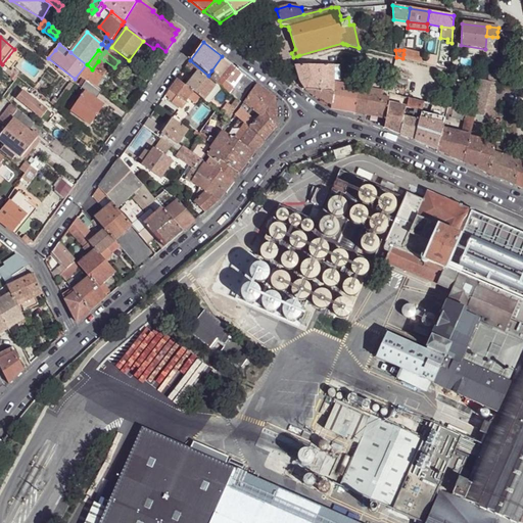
[(403,54),(402,58),(423,64),(423,58),(403,54)]
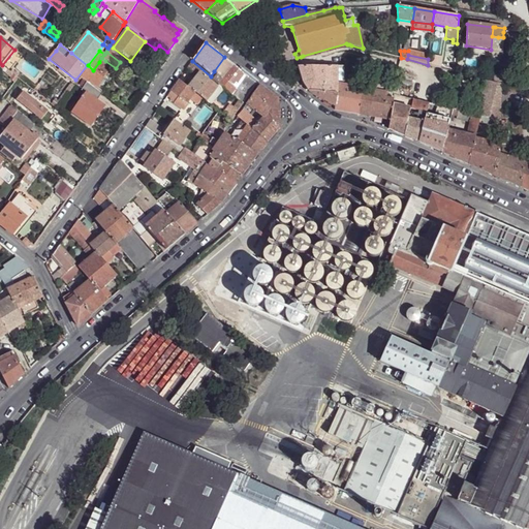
[(258,84),(224,57),(214,71),(218,74),(221,70),(227,75),(225,79),(220,86),(224,89),(234,96),(235,95),(244,103),(258,84)]
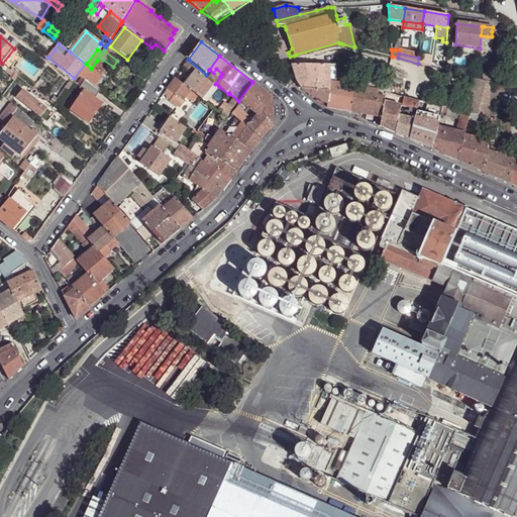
[(418,58),(418,64),(427,66),(429,61),(418,58)]
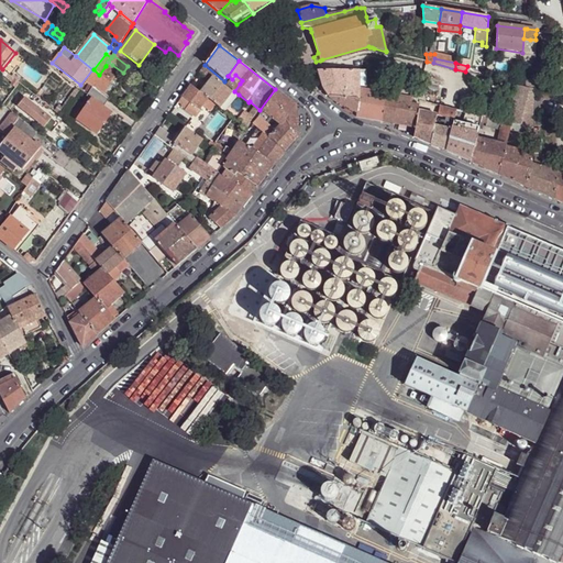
[(117,73),(110,68),(106,66),(99,75),(100,76),(95,84),(98,86),(96,88),(103,94),(112,79),(117,73)]
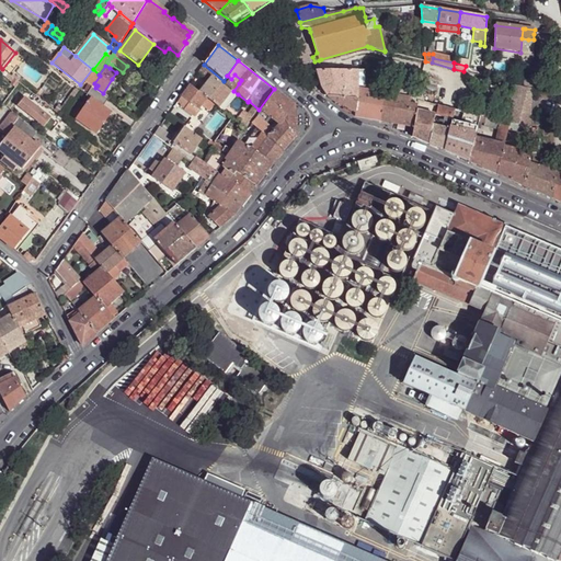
[(214,76),(203,68),(198,73),(209,82),(213,78),(214,76)]
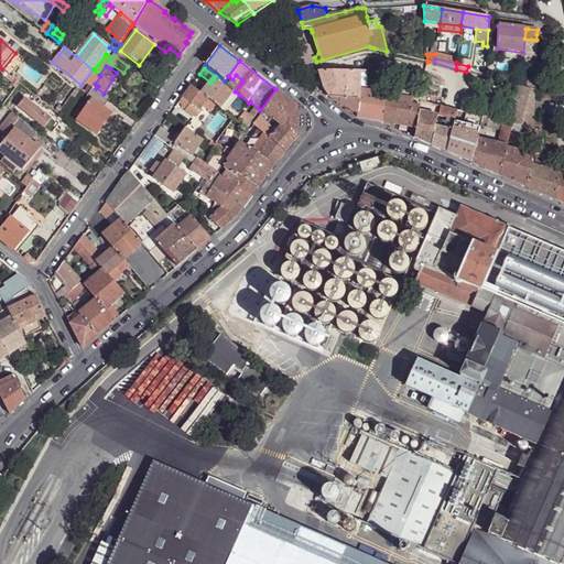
[(10,76),(2,69),(0,73),(0,74),(7,79),(10,76)]
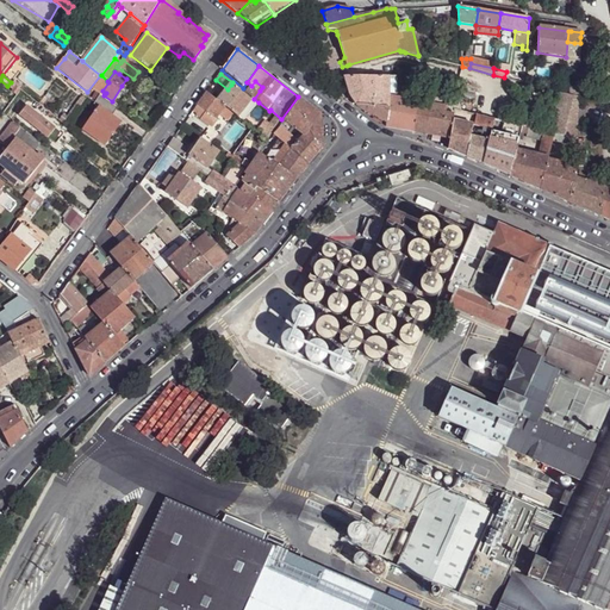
[(344,76),(350,95),(356,105),(387,110),(388,97),(387,97),(388,76),(344,76)]
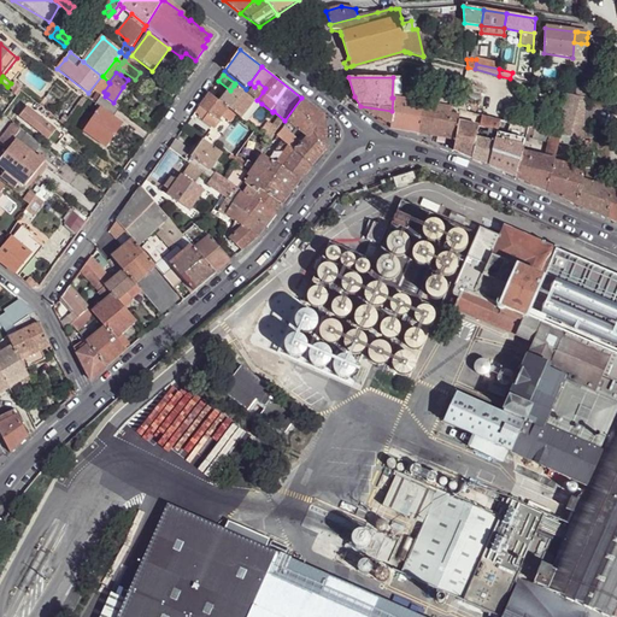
[(573,82),(575,93),(586,90),(583,80),(573,82)]
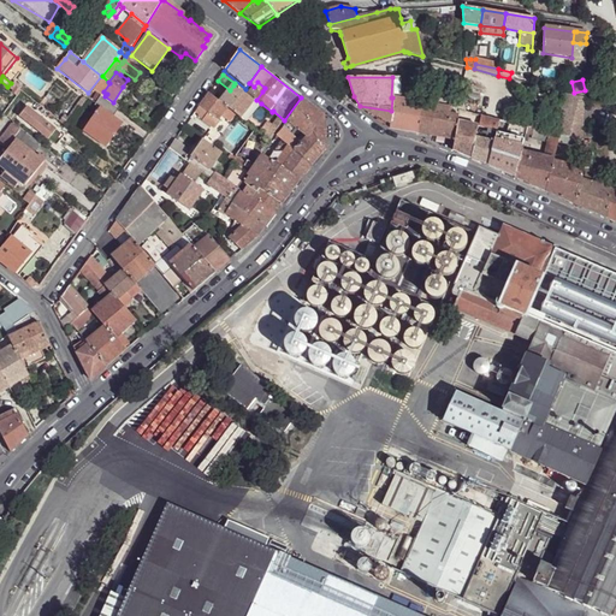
[(254,101),(234,86),(230,90),(220,101),(227,107),(235,113),(241,117),(254,101)]
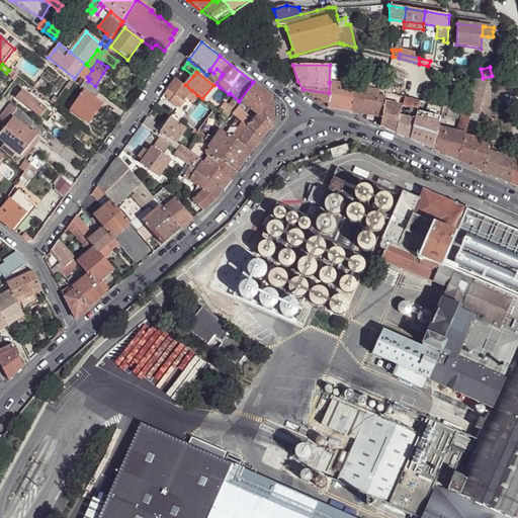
[(103,73),(95,86),(102,90),(110,78),(103,73)]
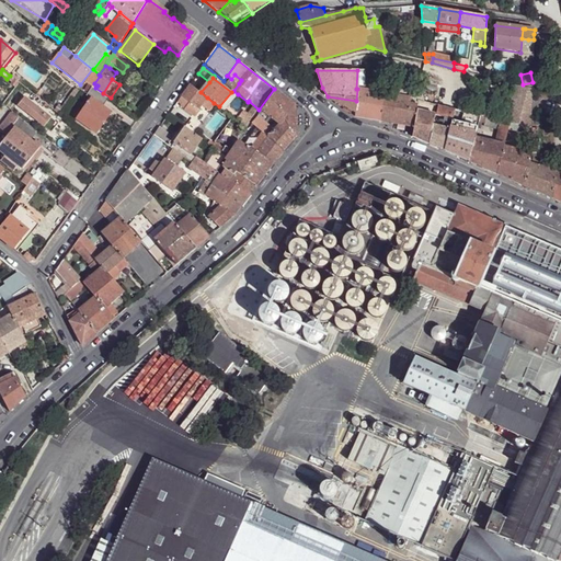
[(411,100),(418,101),(424,102),(424,101),(419,88),(400,83),(397,96),(411,100)]
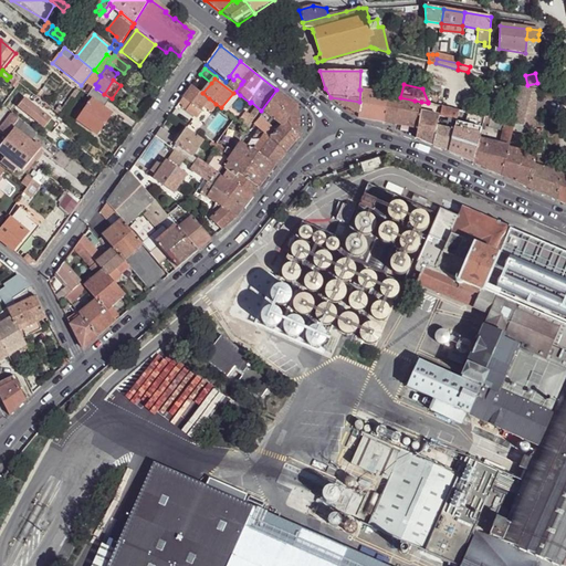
[(201,94),(191,85),(182,97),(200,111),(203,106),(209,98),(202,93),(201,94)]
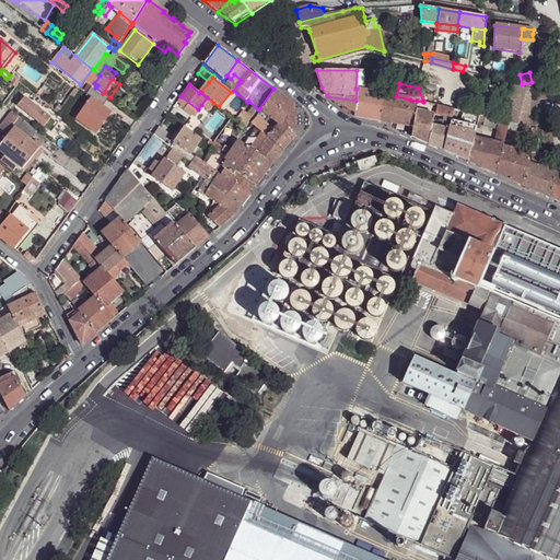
[(504,124),(508,125),(529,130),(529,129),(531,126),(531,109),(521,107),(522,86),(514,85),(504,124)]
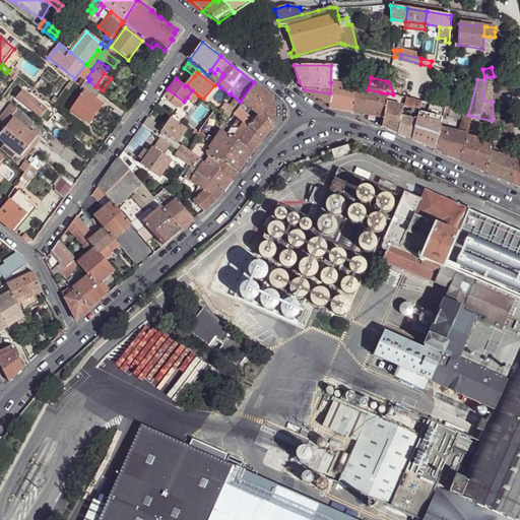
[(484,80),(483,100),(493,102),(494,84),(494,82),(484,80)]
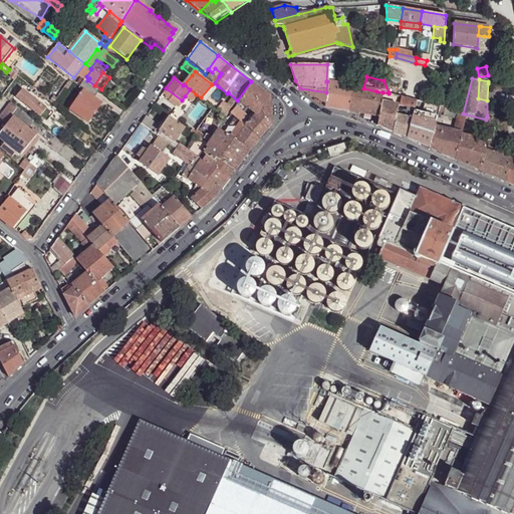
[(78,86),(83,90),(93,97),(97,91),(83,80),(78,86)]
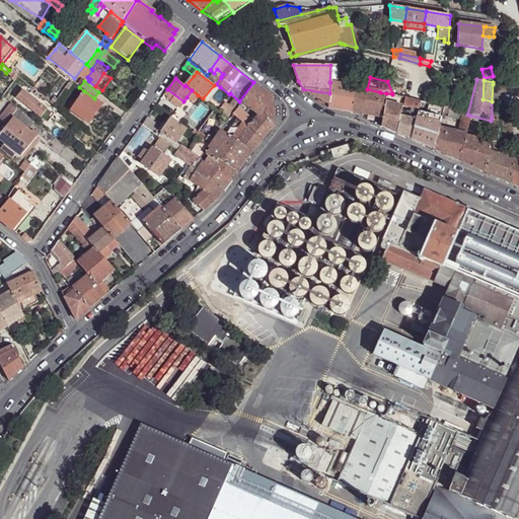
[(69,82),(57,99),(60,101),(72,84),(69,82)]
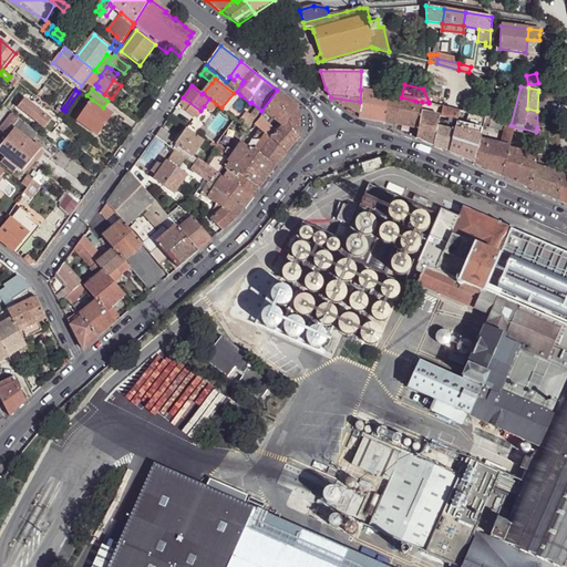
[(368,92),(361,90),(360,102),(359,115),(358,115),(358,119),(400,125),(418,129),(420,115),(421,107),(413,105),(415,101),(401,98),(393,96),(393,93),(389,93),(389,96),(368,92)]
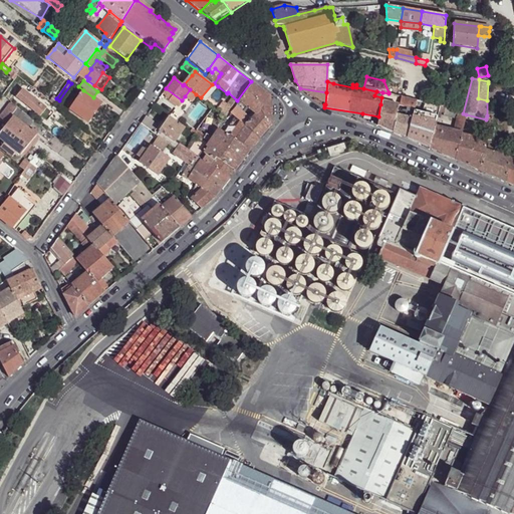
[(214,83),(213,82),(212,84),(201,97),(205,101),(218,86),(214,83)]
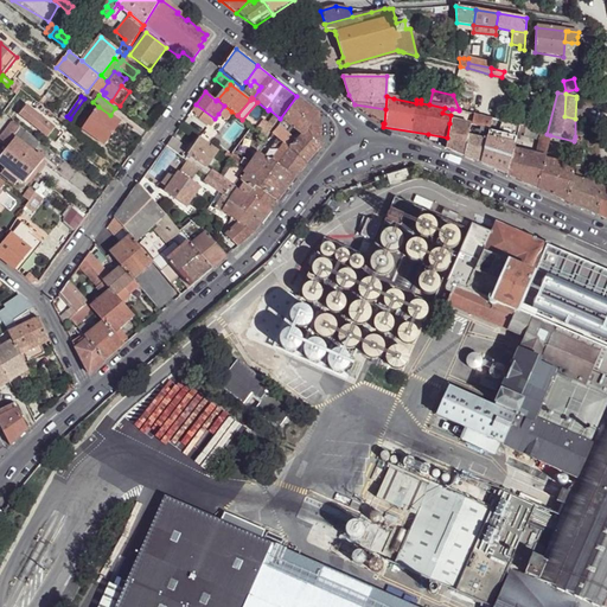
[(299,97),(282,120),(294,128),(302,135),(320,149),(321,147),(320,115),(299,97)]
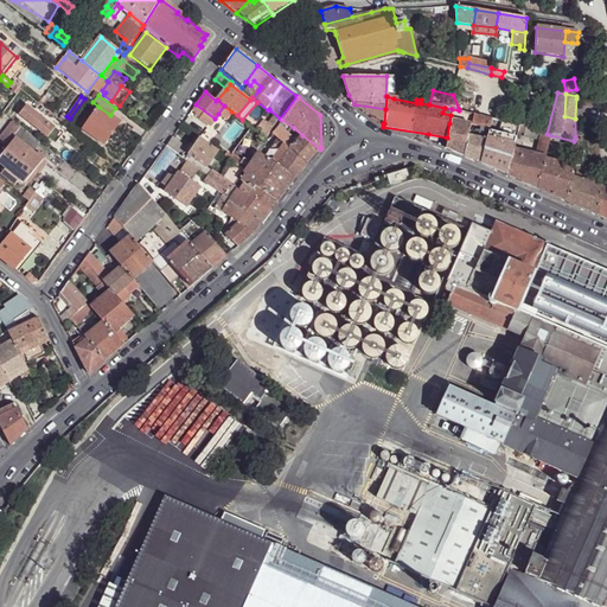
[(215,119),(196,104),(193,108),(197,110),(195,115),(211,127),(217,120),(215,119)]
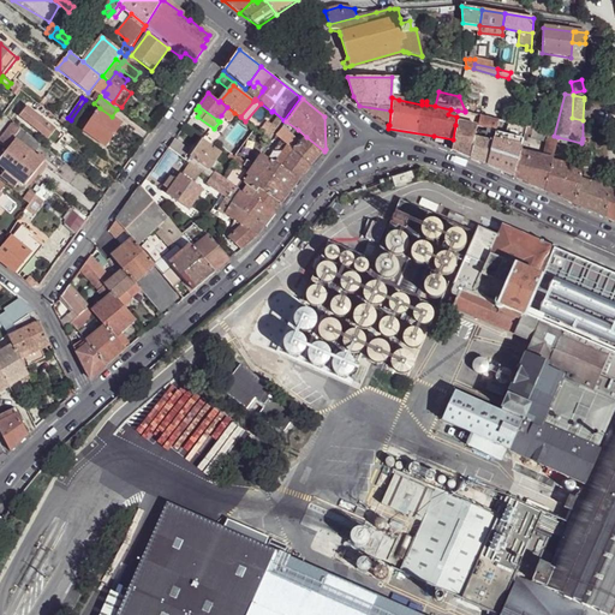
[(390,111),(359,106),(388,125),(389,125),(390,111)]
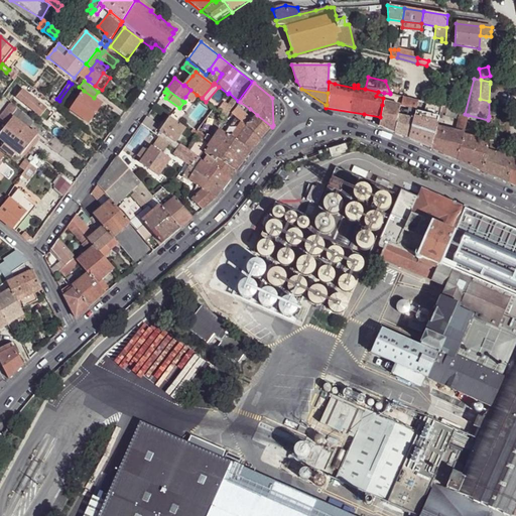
[(54,115),(23,90),(16,98),(47,123),(54,115)]
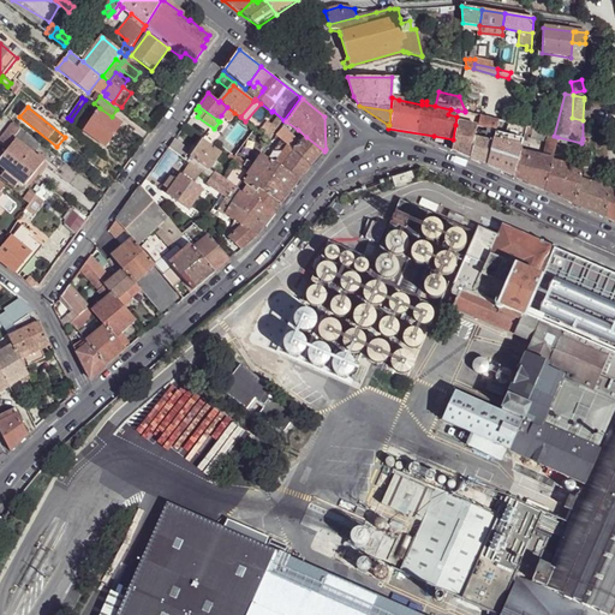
[(227,107),(221,115),(228,120),(234,113),(227,107)]
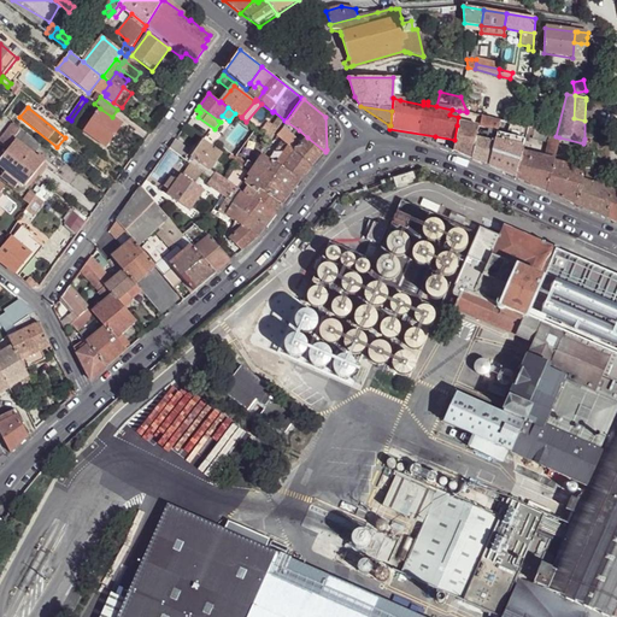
[(100,109),(86,131),(106,146),(122,123),(112,117),(100,109)]
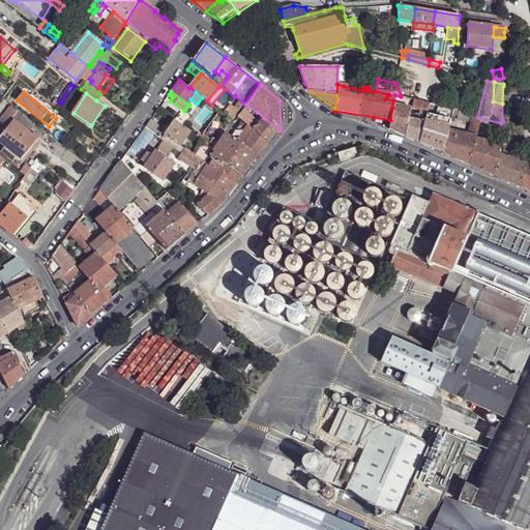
[(393,100),(392,108),(411,112),(412,110),(414,100),(401,96),(394,95),(393,100)]
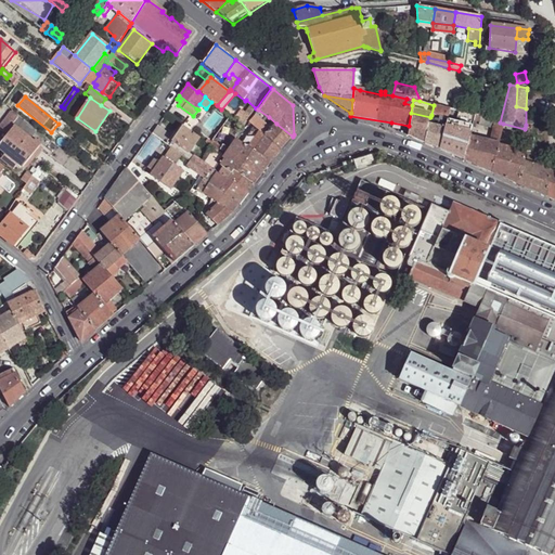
[(54,110),(61,114),(64,108),(61,106),(57,104),(54,110)]
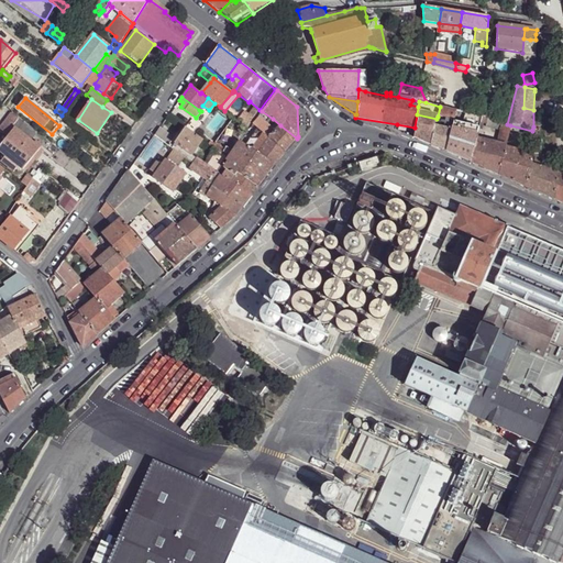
[(258,110),(253,106),(244,117),(249,120),(251,121),(258,110)]
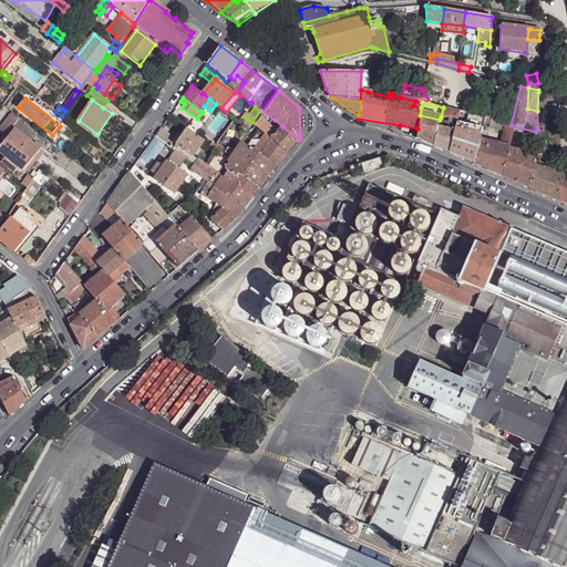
[(443,107),(441,117),(456,122),(457,116),(459,112),(443,107)]
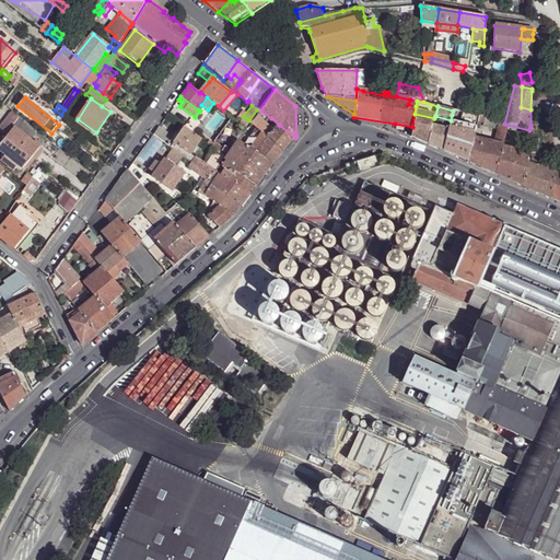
[(271,118),(260,111),(258,115),(268,123),(271,118)]
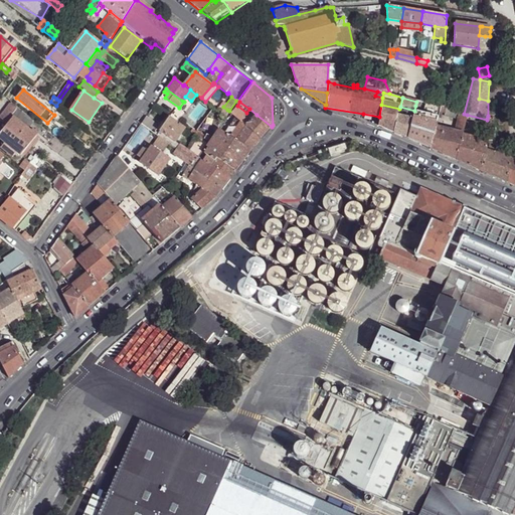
[(416,102),(415,106),(439,113),(439,111),(440,108),(416,102)]
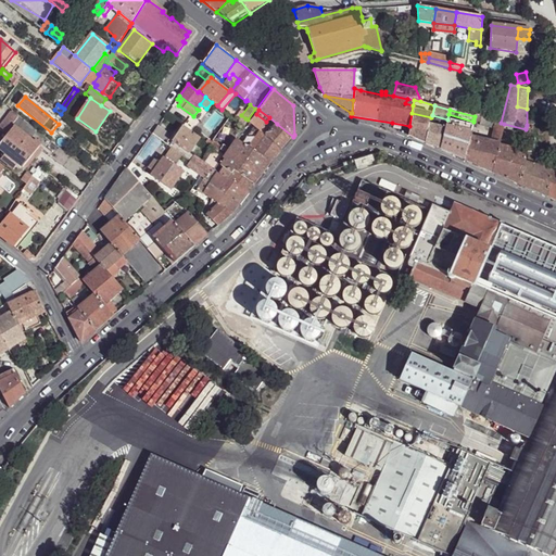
[(22,121),(11,112),(0,126),(0,127),(7,133),(13,125),(14,126),(17,128),(21,124),(20,123),(22,121)]
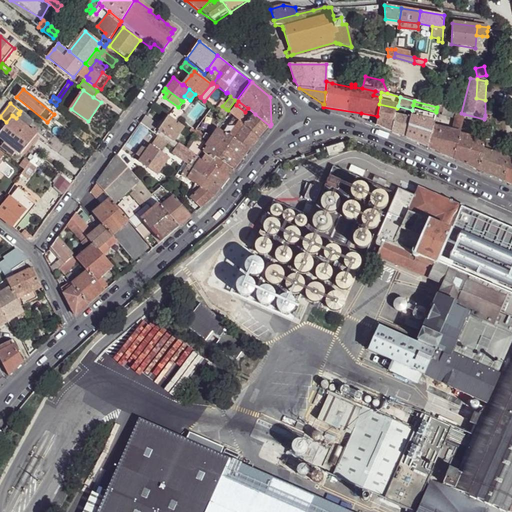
[(222,106),(221,104),(216,111),(222,114),(226,109),(222,106)]
